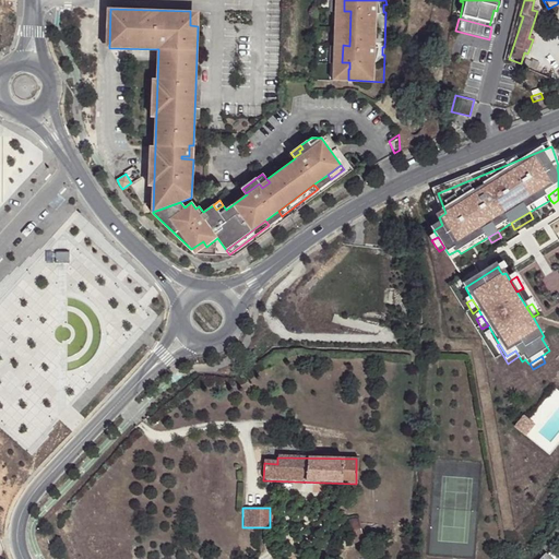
[(341,526),(346,544),(363,539),(358,525),(357,523),(354,523),(341,526)]
